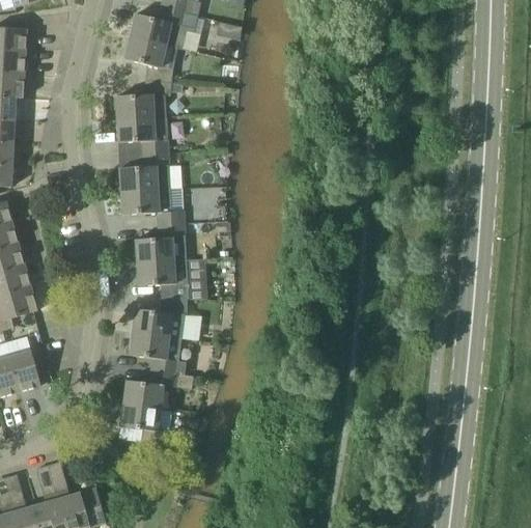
[(0,0),(3,10),(34,0),(0,0)]
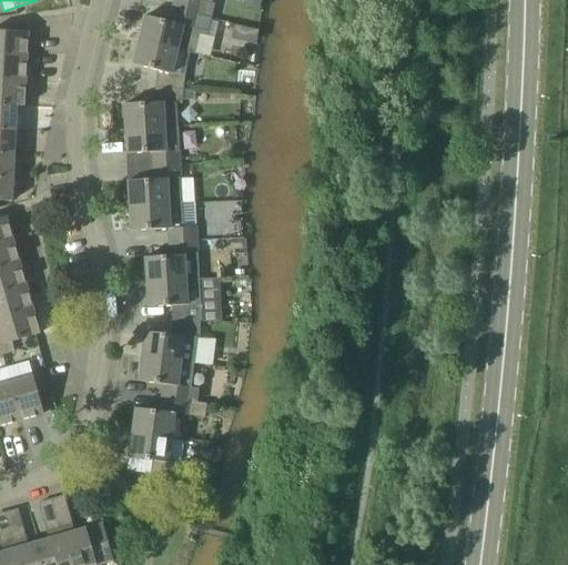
[(173,0),(172,8),(199,14),(210,17),(214,2),(206,0),(173,0)]
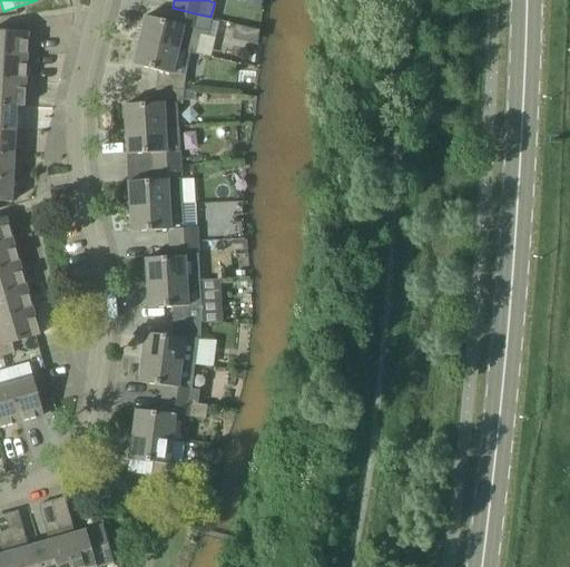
[(210,17),(199,15),(173,8),(169,20),(145,15),(139,39),(178,48),(190,51),(190,50),(195,51),(199,31),(207,33),(210,17)]
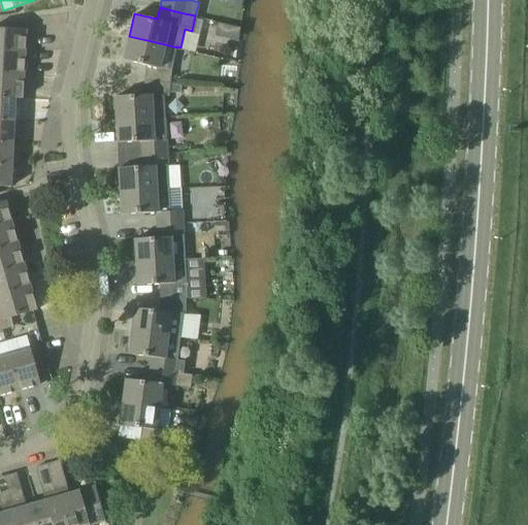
[(0,27),(0,48),(25,51),(26,28),(0,27)]
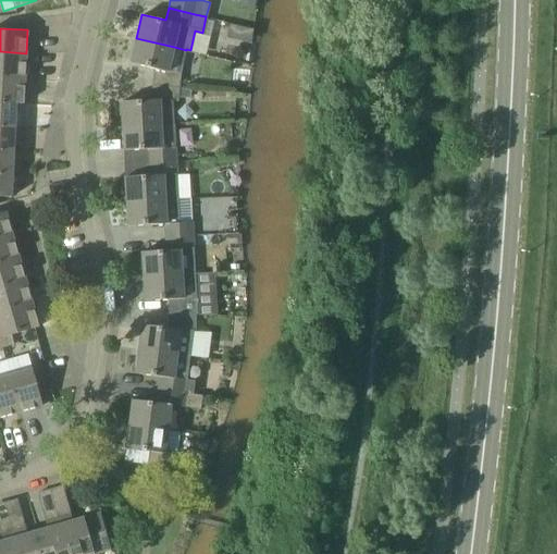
[(186,50),(174,47),(136,38),(131,61),(153,68),(152,84),(180,87),(181,71),(186,50)]
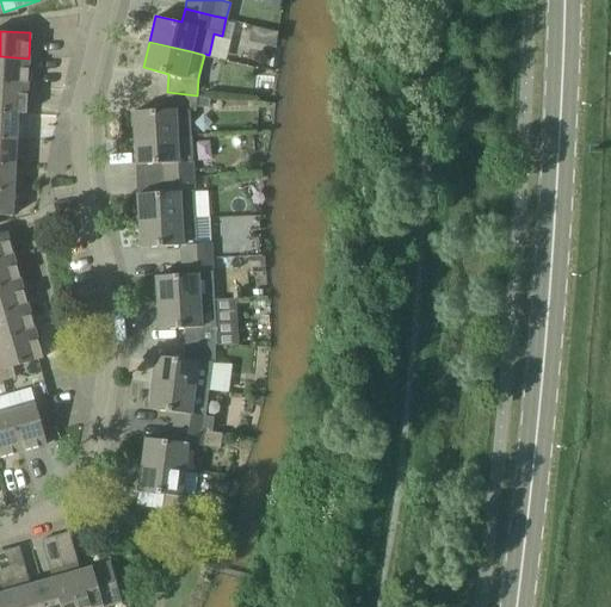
[(0,82),(28,85),(29,59),(0,56),(0,82)]
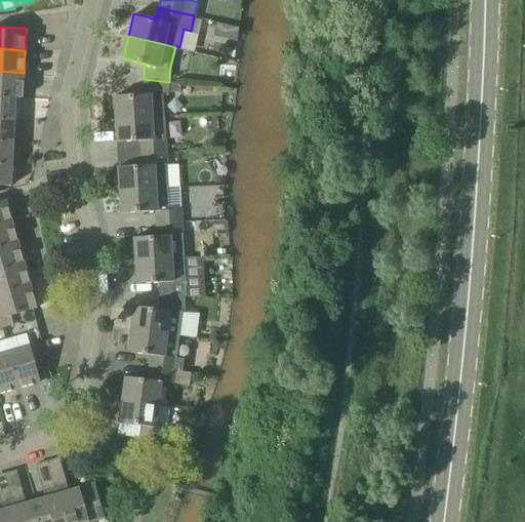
[(23,95),(24,73),(0,71),(0,93),(15,94),(15,95),(23,95)]
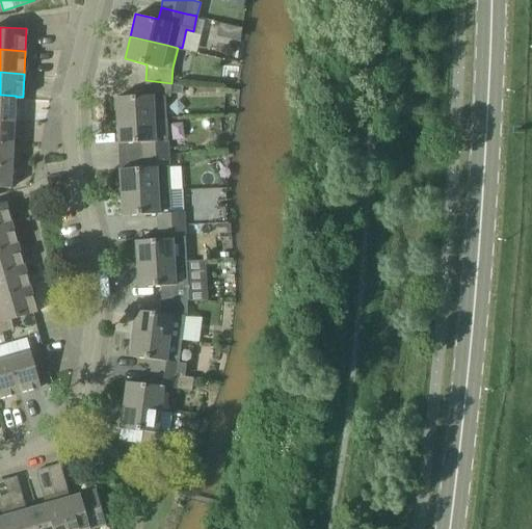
[(170,95),(171,83),(145,80),(144,94),(115,96),(116,118),(166,116),(165,95),(170,95)]
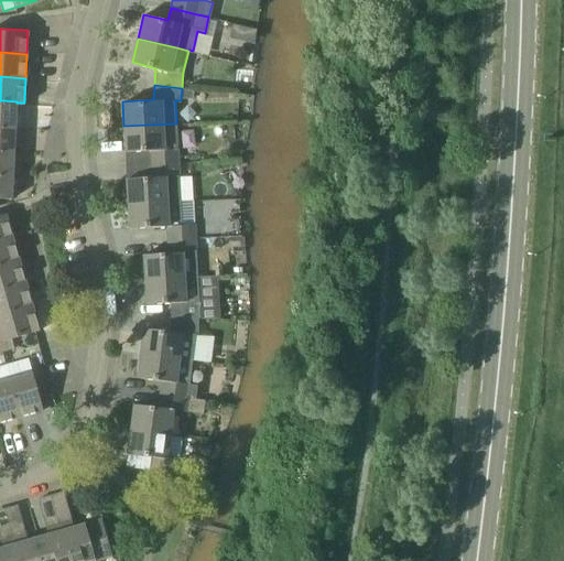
[(182,88),(181,97),(194,97),(194,88),(182,88)]
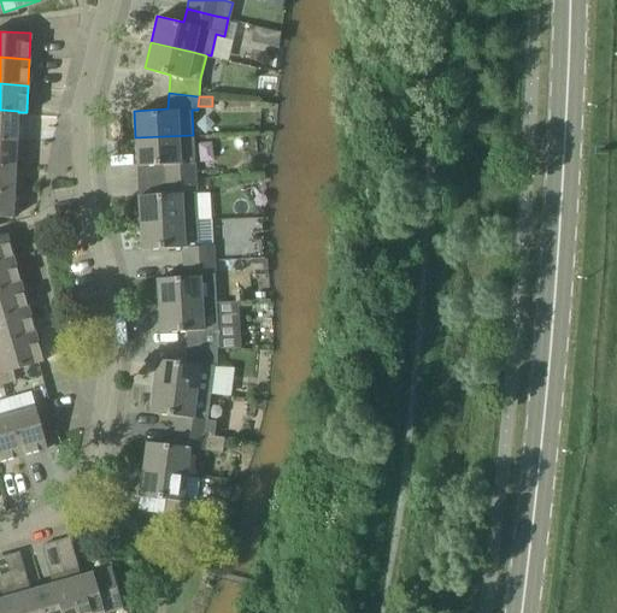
[(0,110),(0,135),(17,137),(18,112),(18,111),(0,110)]
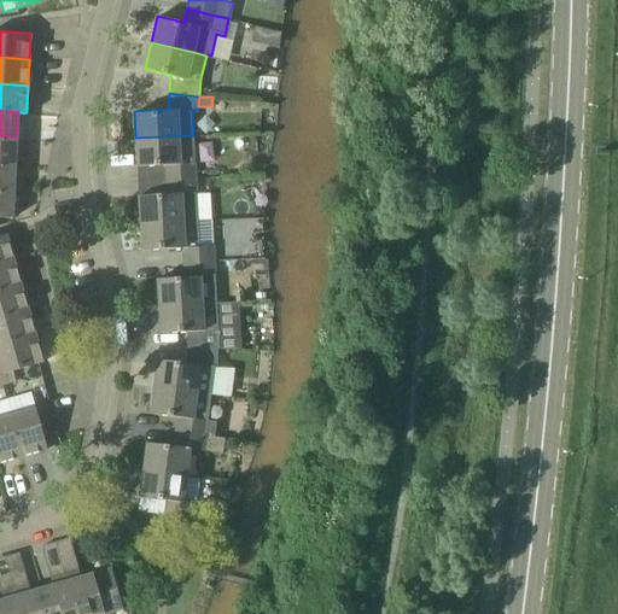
[(0,162),(15,163),(17,138),(0,135),(0,162)]
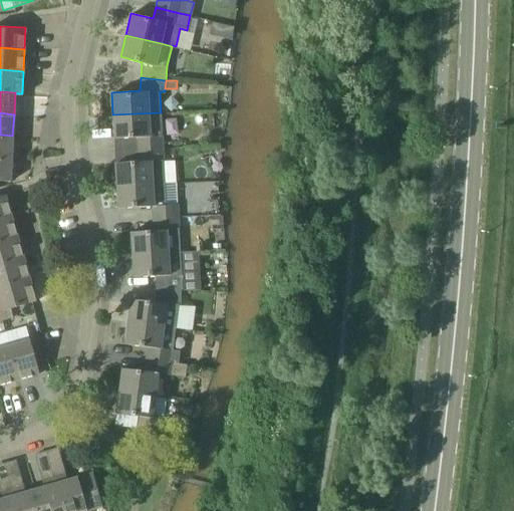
[(163,148),(162,134),(161,112),(112,114),(113,138),(137,136),(138,149),(163,148)]
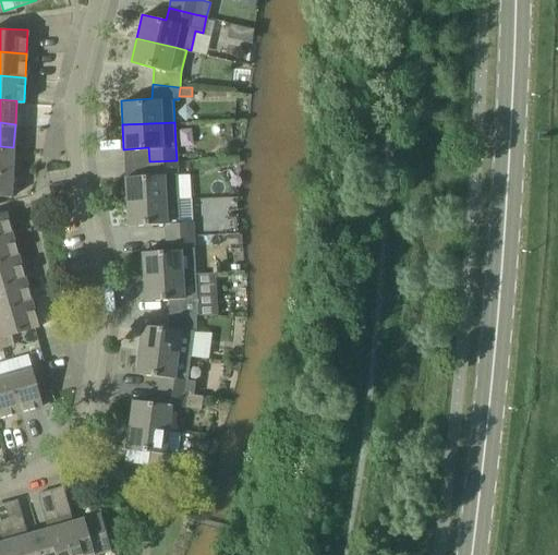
[(0,170),(12,171),(13,147),(0,146),(0,170)]
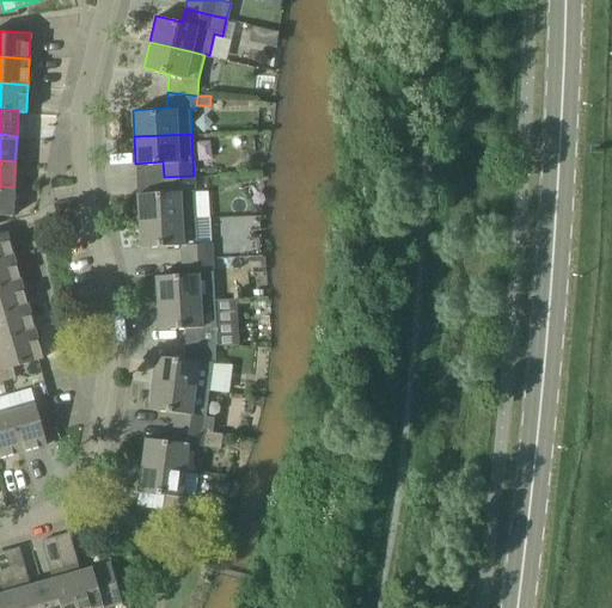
[(139,220),(196,217),(194,176),(164,177),(164,191),(138,192),(139,220)]
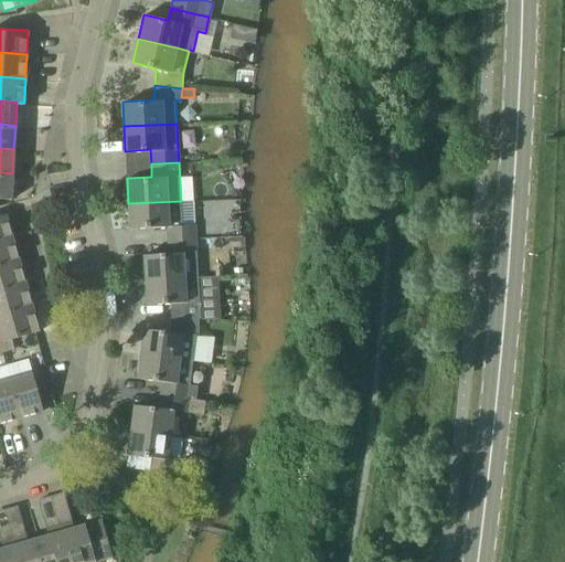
[(0,197),(11,198),(12,173),(0,172),(0,197)]
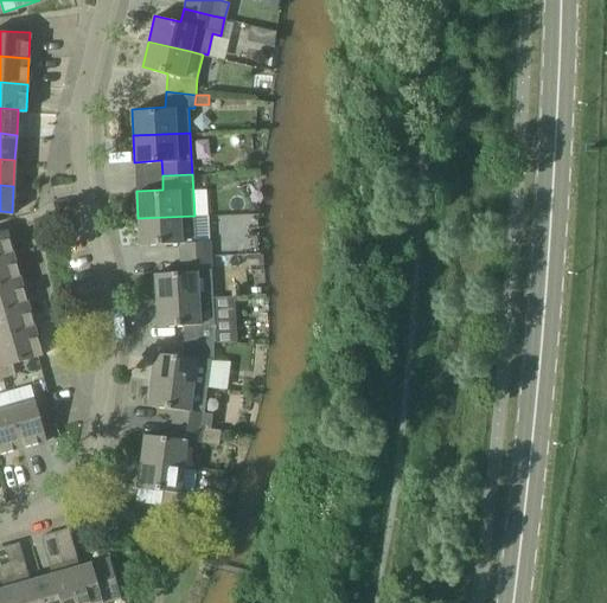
[(180,257),(211,256),(210,239),(196,241),(195,216),(138,218),(139,244),(179,242),(180,257)]
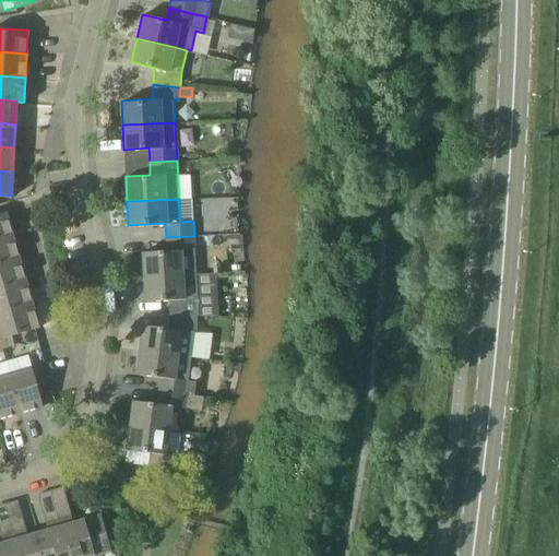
[(0,237),(12,234),(6,211),(0,212),(0,237)]
